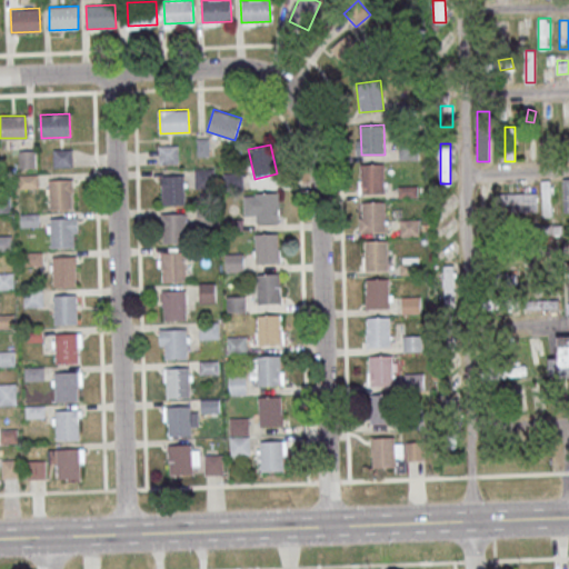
[(400,159),(419,159),(419,145),(400,145),(400,159)]
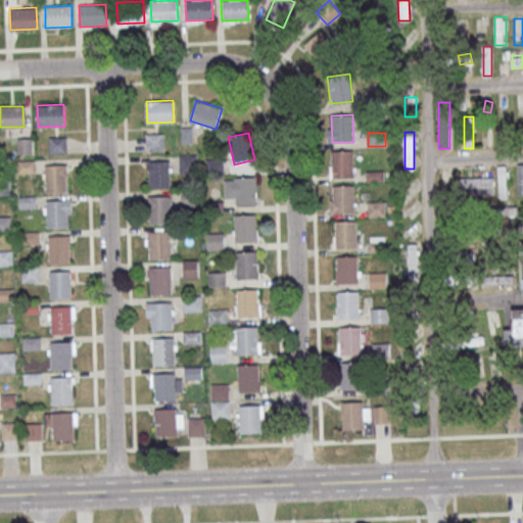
[(146,134),(163,134),(164,150),(146,150),(146,134)]
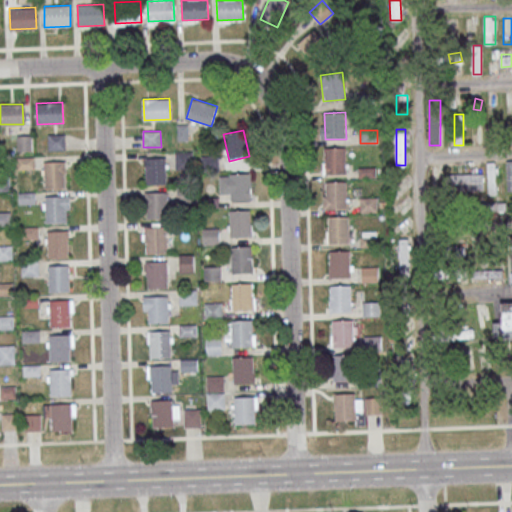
[(48,150),(65,150),(65,134),(48,134),(48,150)]
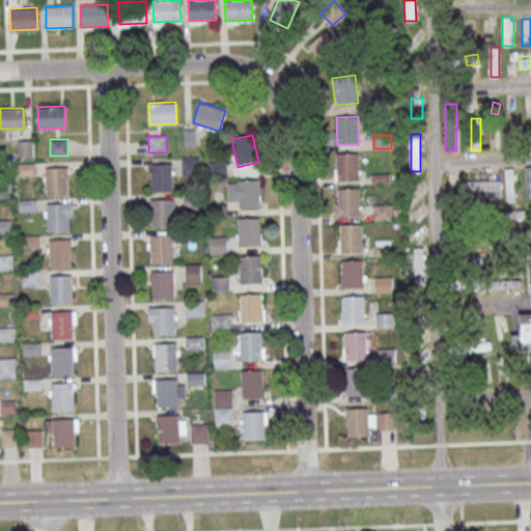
[(337,154),(358,152),(359,180),(337,180),(337,154)]
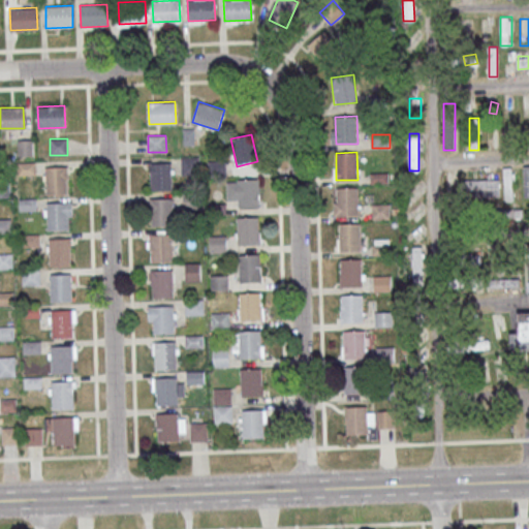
[(181,157),(198,157),(199,175),(182,175),(181,157)]
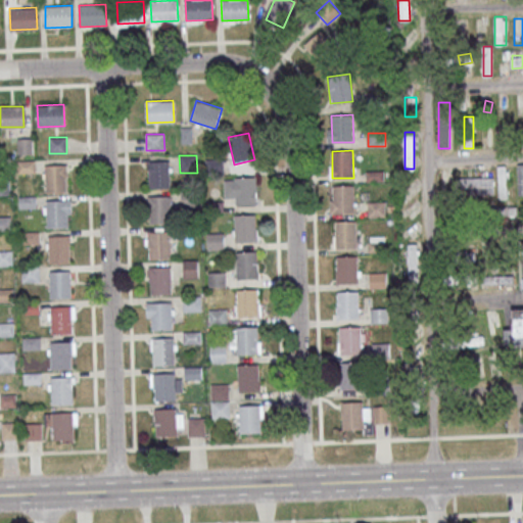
[(206,160),(224,159),(224,173),(206,173),(206,160)]
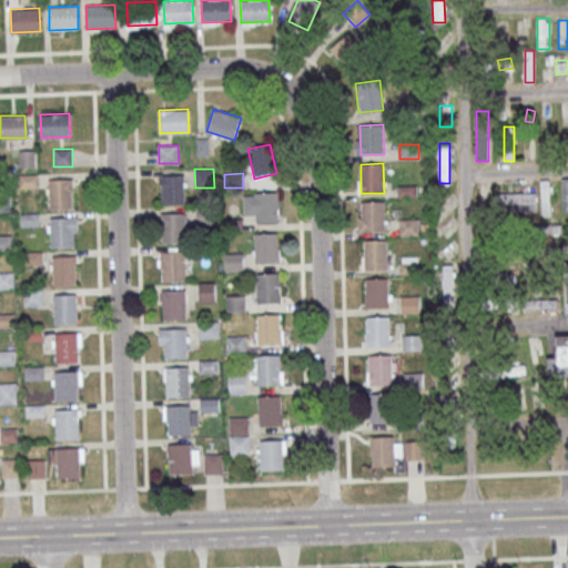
[(160,175),(183,175),(184,204),(161,205),(160,175)]
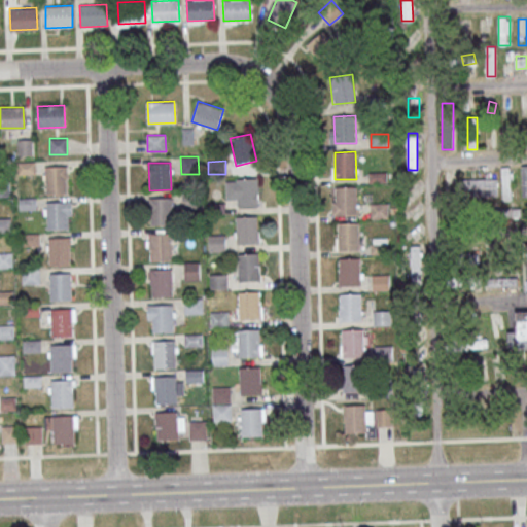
[(45,167),(67,166),(68,194),(46,195),(45,167)]
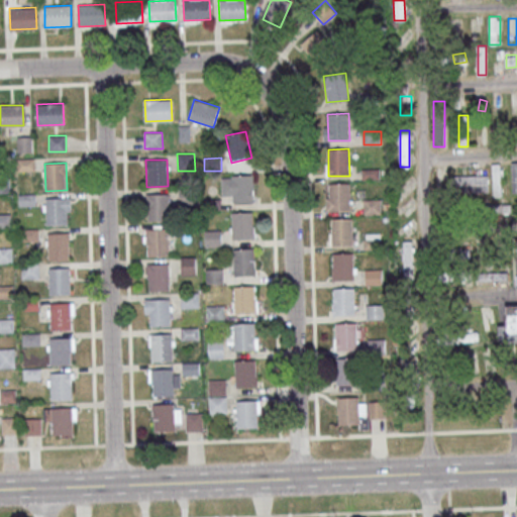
[(493,197),(503,197),(502,164),(493,164),(493,197)]
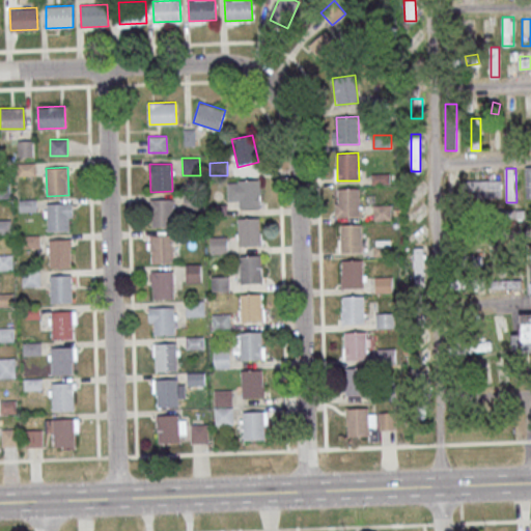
[(239,180),(260,179),(261,206),(240,207),(240,201),(228,201),(228,183),(239,183),(239,180)]
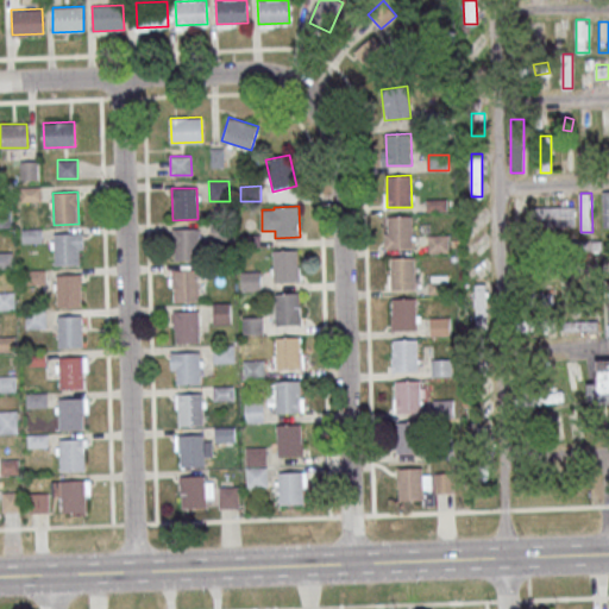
[(575,207),(533,207),(533,221),(575,221),(575,207)]
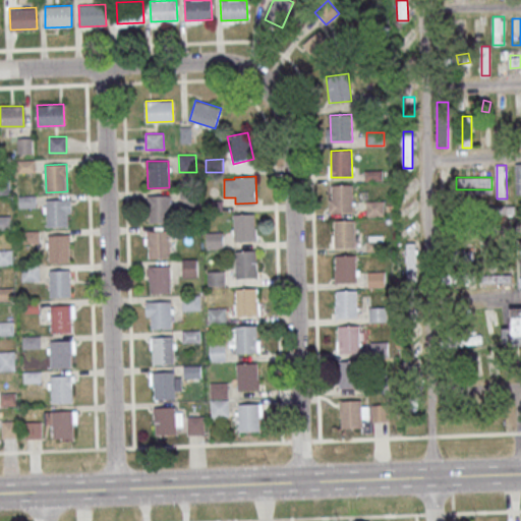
[(331,185),(352,185),(353,212),(332,213),(331,185)]
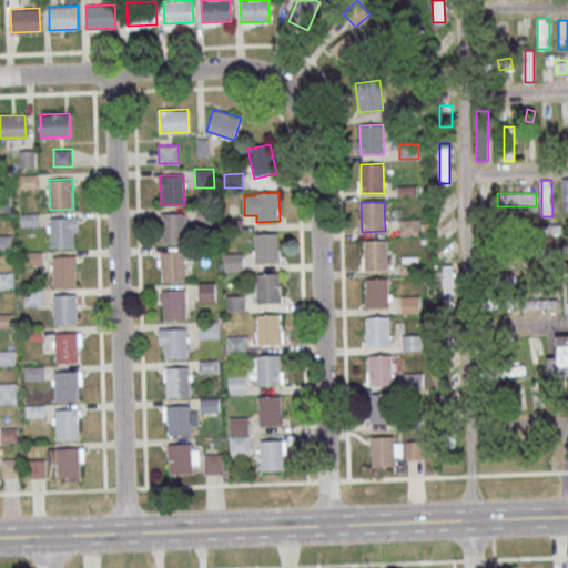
[(162,214),(185,213),(186,242),(163,243),(162,214)]
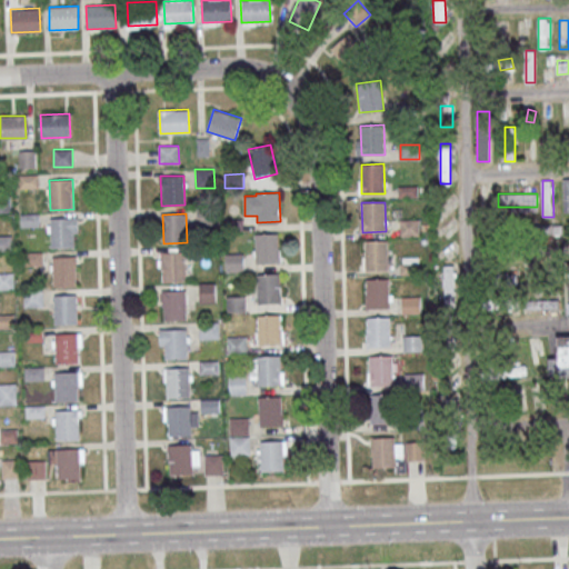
[(51,219),(73,218),(75,247),(51,248),(51,219)]
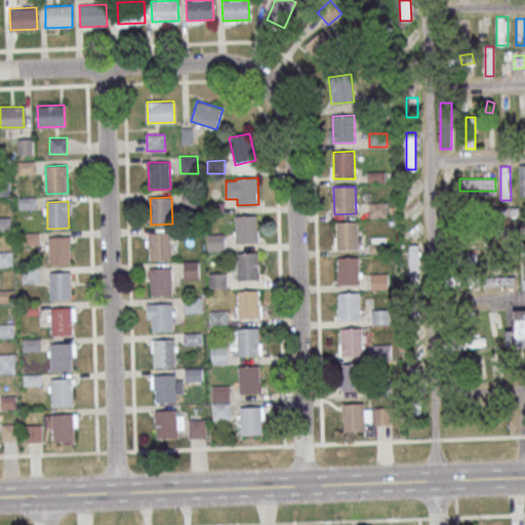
[(207,202),(225,201),(225,214),(207,214),(207,202)]
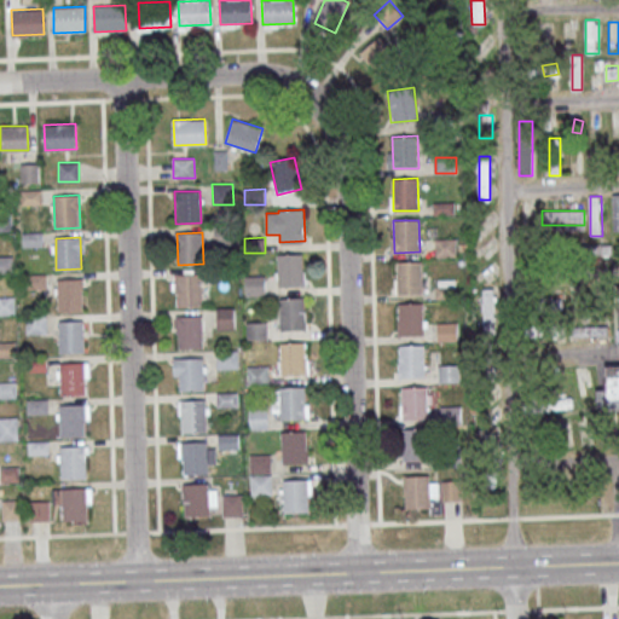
[(457,256),(457,239),(437,239),(437,256),(457,256)]
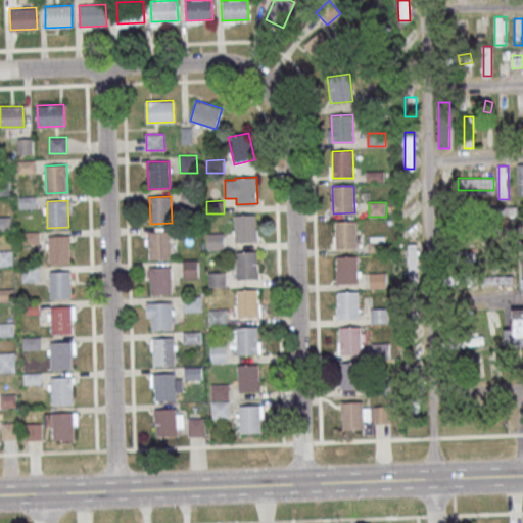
[(517,216),(517,207),(501,207),(501,216),(517,216)]
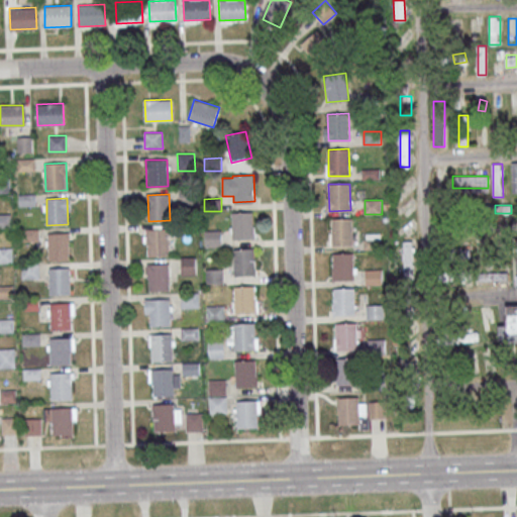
[(232,213),(253,212),(254,239),(233,239),(232,213)]
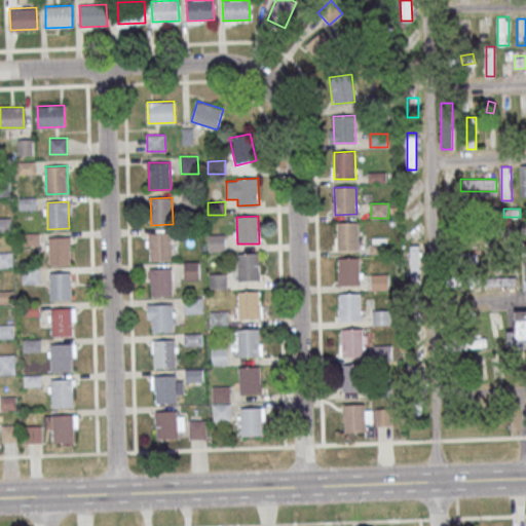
[(10,219),(0,218),(0,231),(10,231),(10,219)]
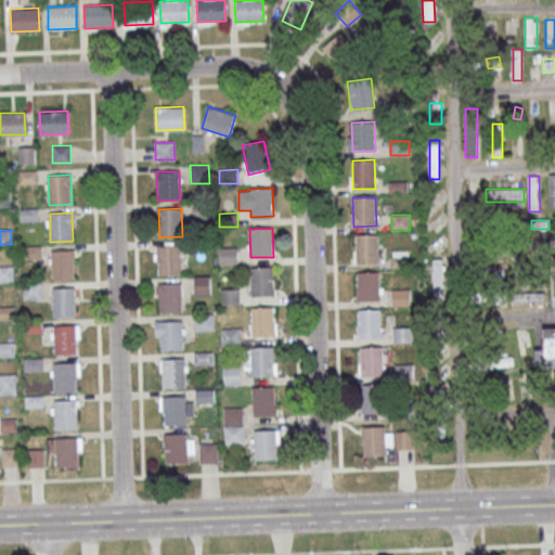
[(356,235),(378,234),(379,263),(357,263),(356,235)]
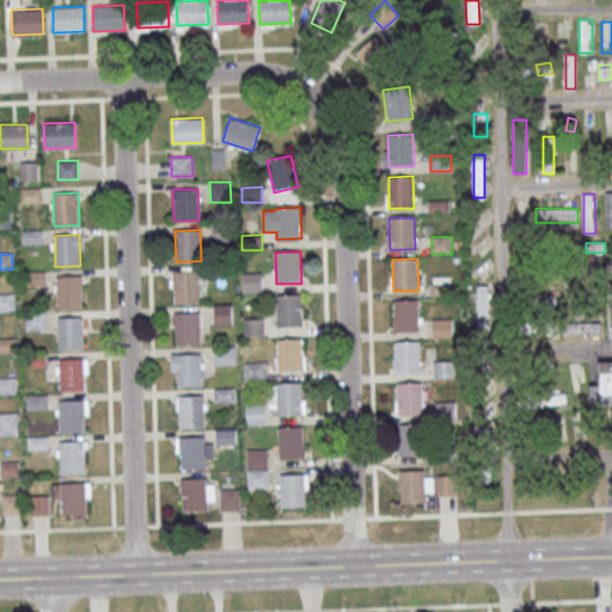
[(210,262),(231,261),(231,276),(210,276),(210,262)]
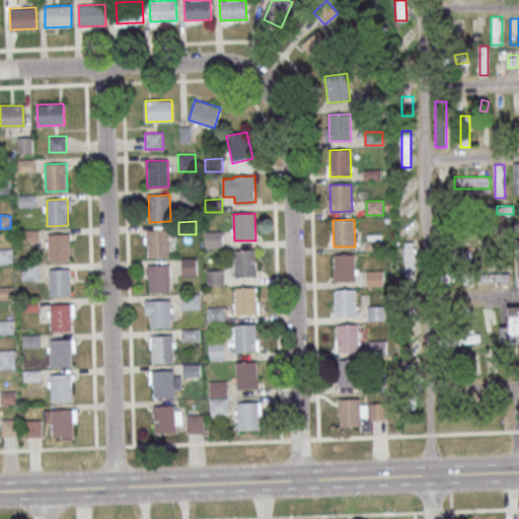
[(21,230),(38,229),(39,242),(21,242),(21,230)]
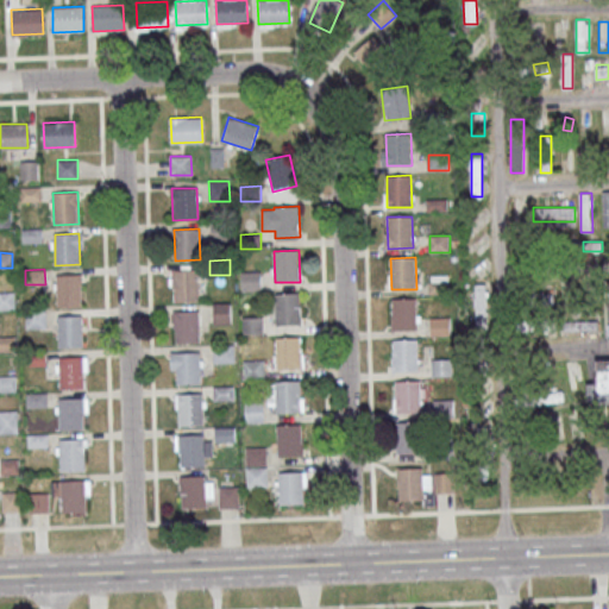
[(173,270),(196,269),(198,301),(174,302),(173,270)]
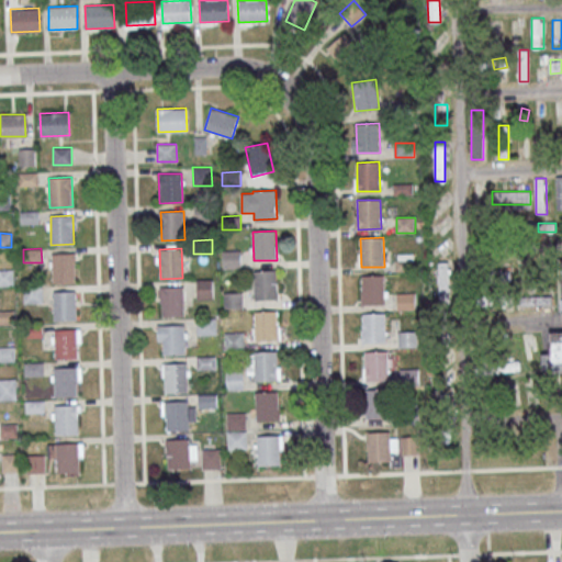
[(221,250),(242,250),(242,269),(222,270),(221,250)]
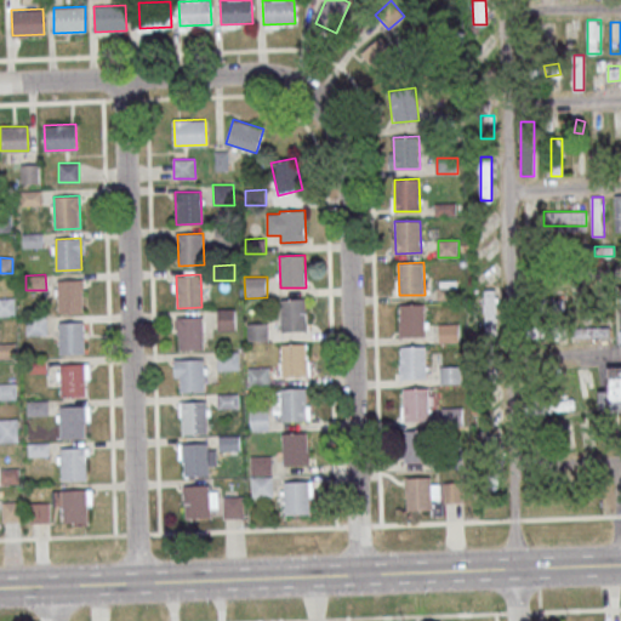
[(58,281),(83,280),(84,312),(58,313),(58,281)]
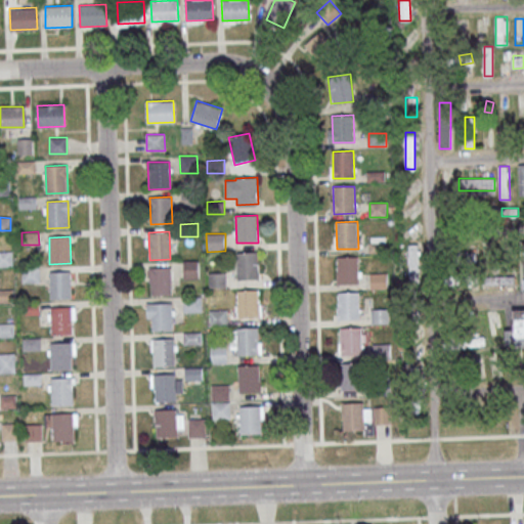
[(369,252),(386,252),(386,237),(369,237),(369,252)]
